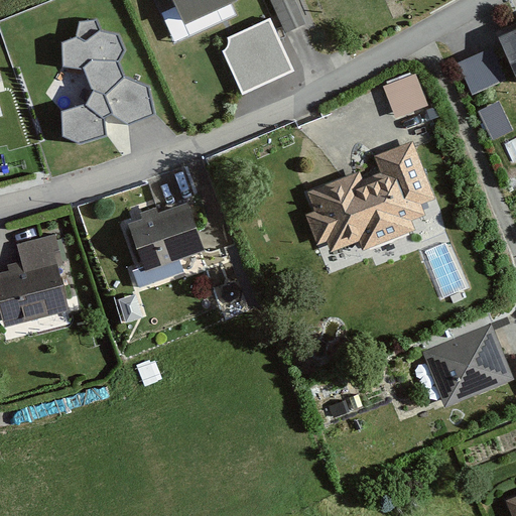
[(164,0),(173,21),(226,0),(164,0)]
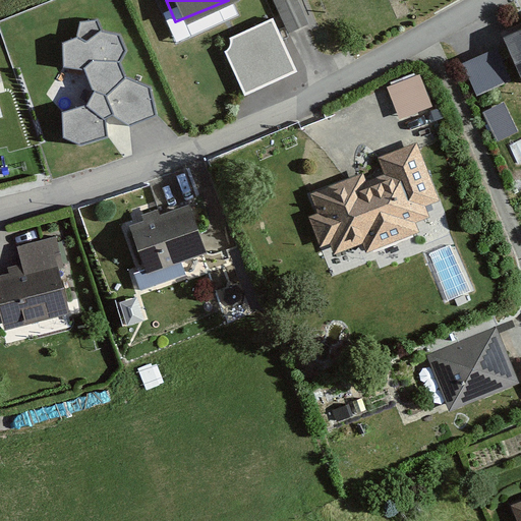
[(293,0),(273,0),(286,30),(303,22),(293,0)]
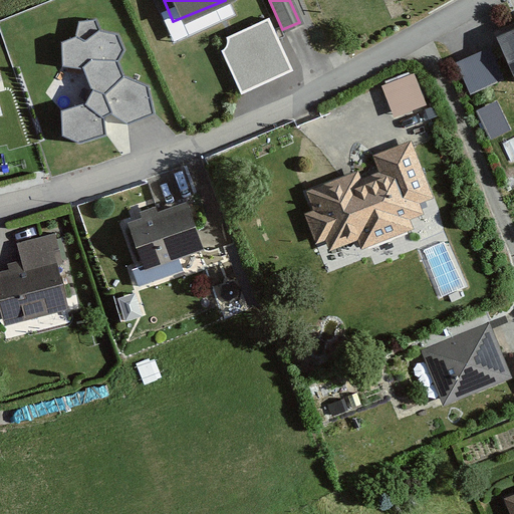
[(63,37),(63,66),(85,67),(92,88),(87,102),(61,106),(61,135),(79,143),(106,133),(103,114),(110,110),(129,123),(156,112),(151,84),(125,75),(117,60),(123,48),(117,32),(98,28),(96,16),(79,20),(77,34),(63,37)]
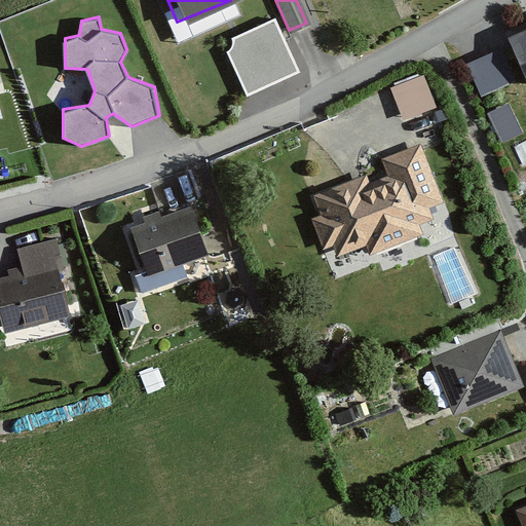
[(267,23),(239,35),(254,69),(283,57),(267,23)]
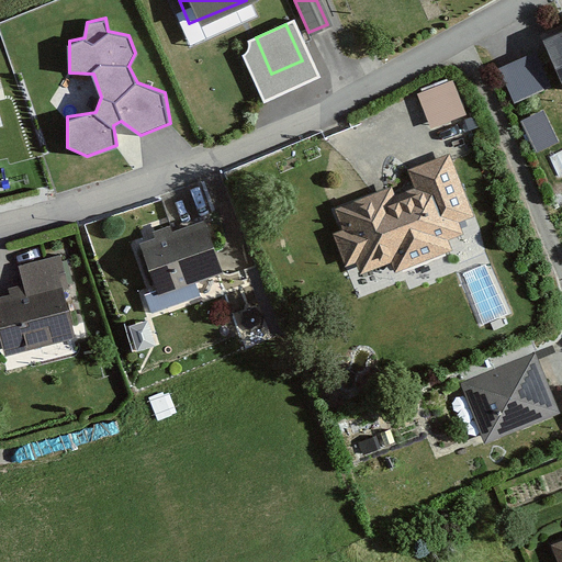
[(561,26),(536,37),(560,96),(561,94),(561,26)]
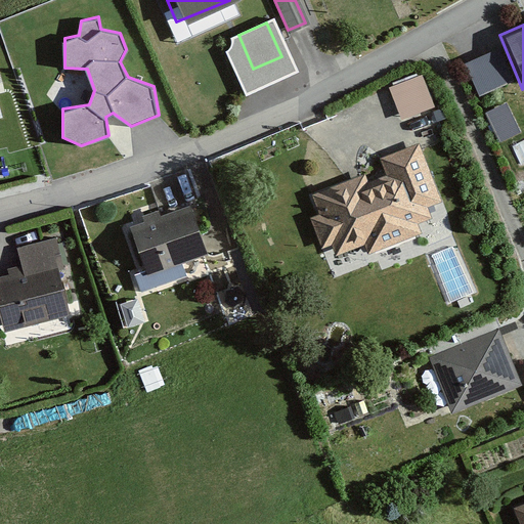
[(509,77),(494,48),(462,63),(476,92),(509,77)]
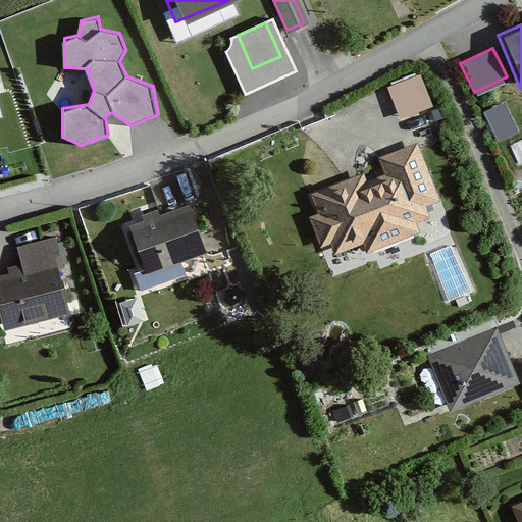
[(418,73),(385,85),(397,118),(429,107),(418,73)]
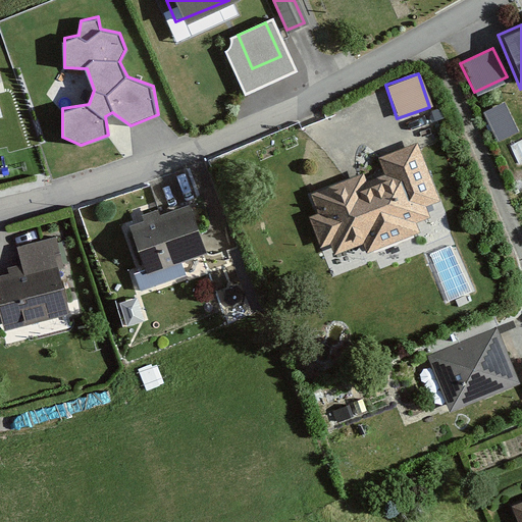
[(502,100),(480,110),(494,140),(516,131),(502,100)]
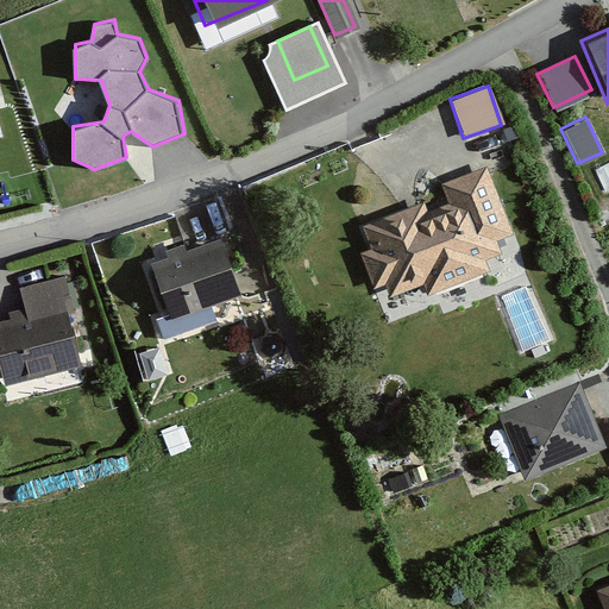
[(440,195),(364,220),(389,293),(512,252),(482,163),(434,179),(440,195)]
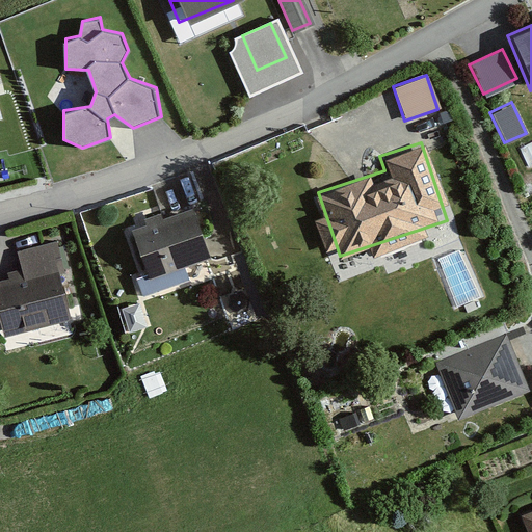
[(186,206),(126,228),(144,278),(205,257),(186,206)]
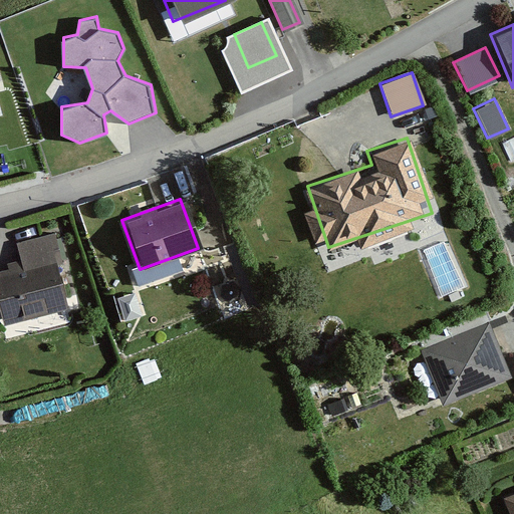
[(16,262),(0,265),(0,318),(59,305),(49,264),(60,262),(52,229),(10,238),(16,262)]
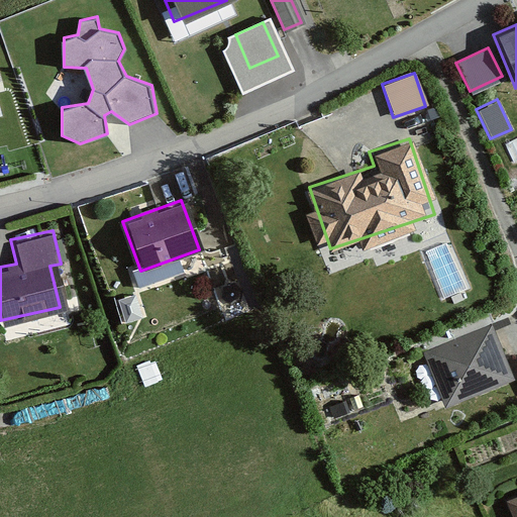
[(493,322),(419,349),(439,405),(513,378),(493,322)]
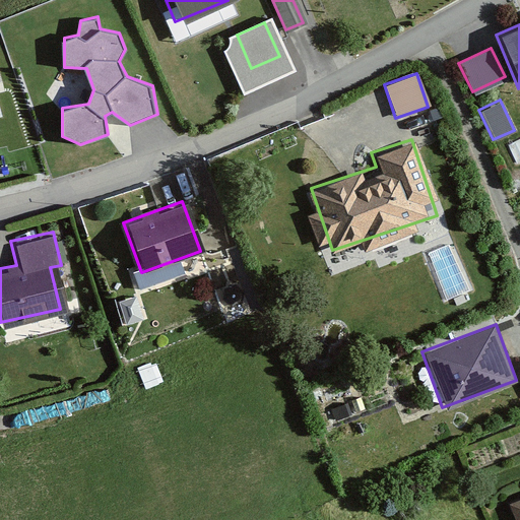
[(519,519),(519,492),(498,501),(505,519),(519,519)]
